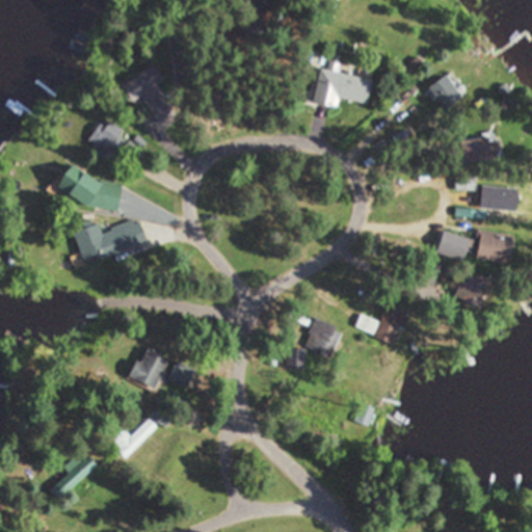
[(322,64),(314,102),(338,107),(340,98),(368,104),(373,79),(339,71),(339,68),(322,64)]
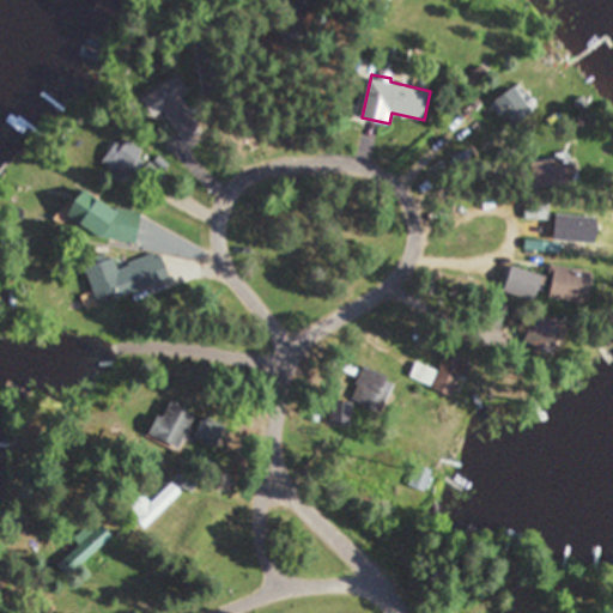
[(182,97),(187,93),(177,78),(140,99),(152,119),(165,111),(184,144),(202,133),(182,97)]
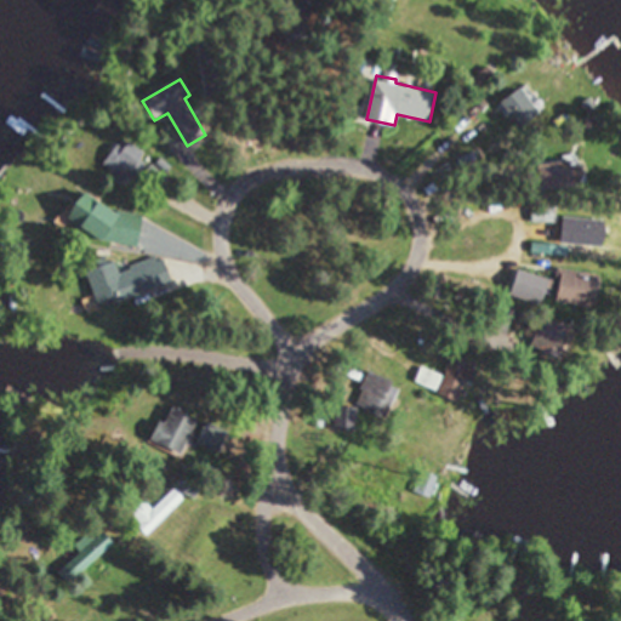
[(514,127),(545,115),(533,86),(502,98),(514,127)]
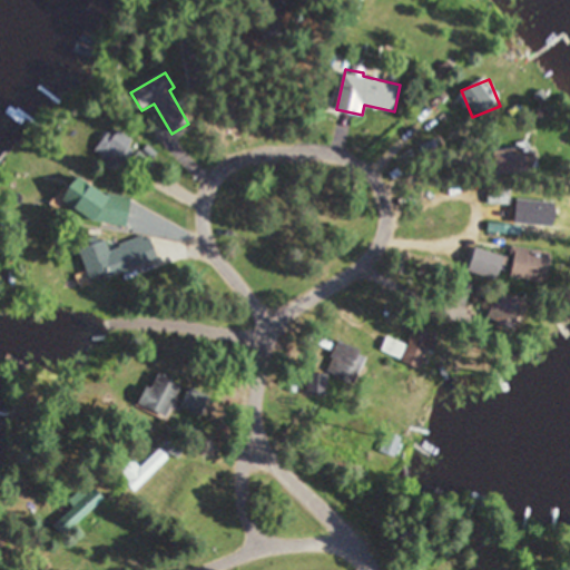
[(94,153),(118,170),(128,157),(144,169),(148,163),(135,151),(139,147),(114,127),(94,153)]
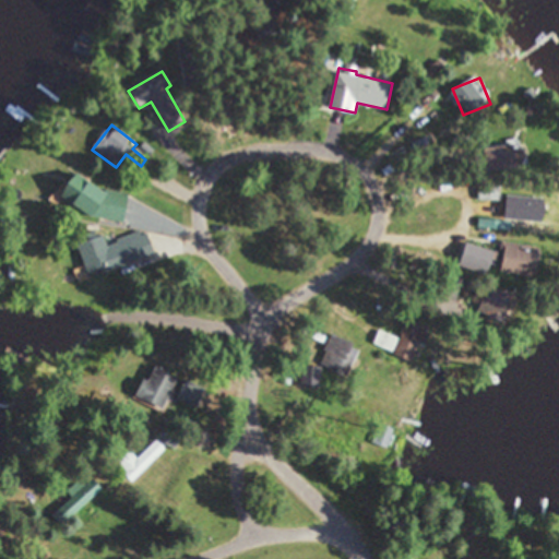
[(486,169),(522,169),(521,146),(485,146),(486,169)]
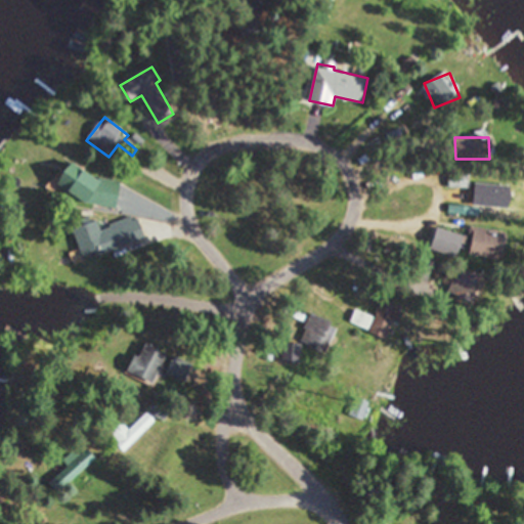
[(118,206),(122,179),(66,170),(61,195),(118,206)]
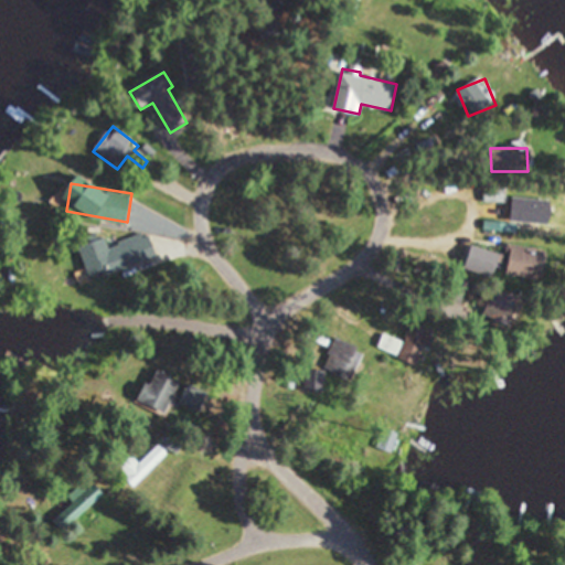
[(92,281),(157,257),(148,232),(108,246),(105,237),(80,247),(92,281)]
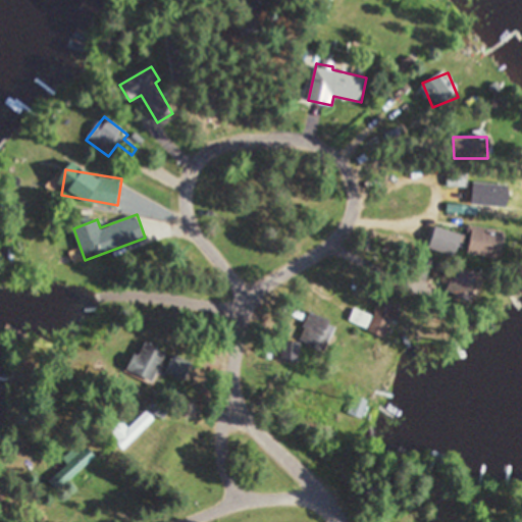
[(506,231),(468,225),(467,233),(434,228),(431,250),(502,260),(506,231)]
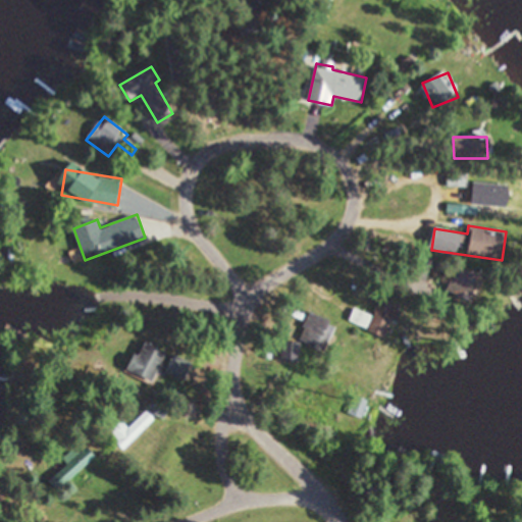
[(473,298),(480,273),(455,266),(448,292),(473,298)]
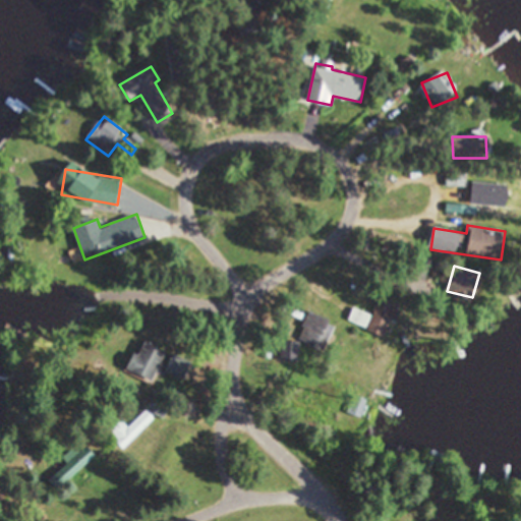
[(396,319),(404,305),(385,295),(366,328),(384,338),(395,317),(396,319)]
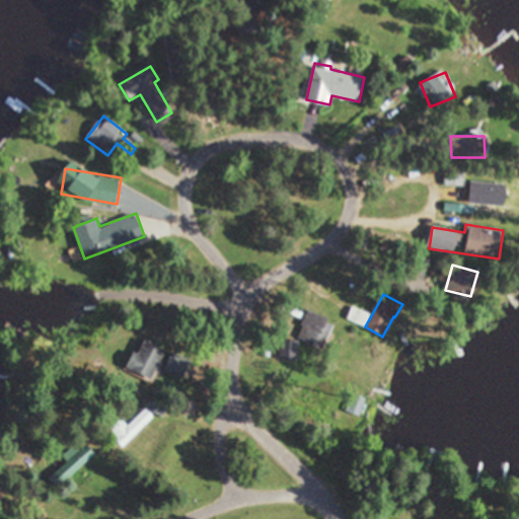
[(296,336),(316,348),(331,322),(311,310),(296,336)]
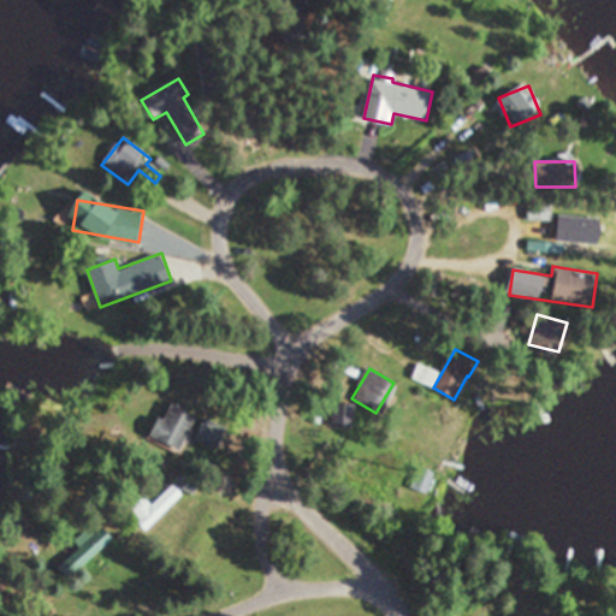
[(152,437),(181,451),(197,416),(170,402),(152,437)]
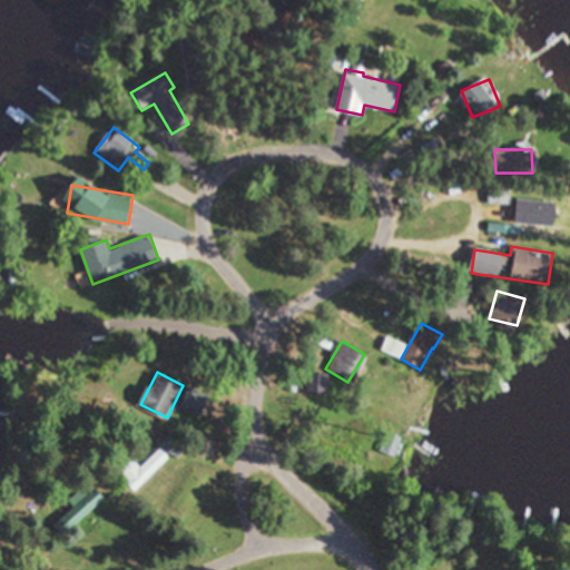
[(327,395),(327,375),(310,375),(310,395),(327,395)]
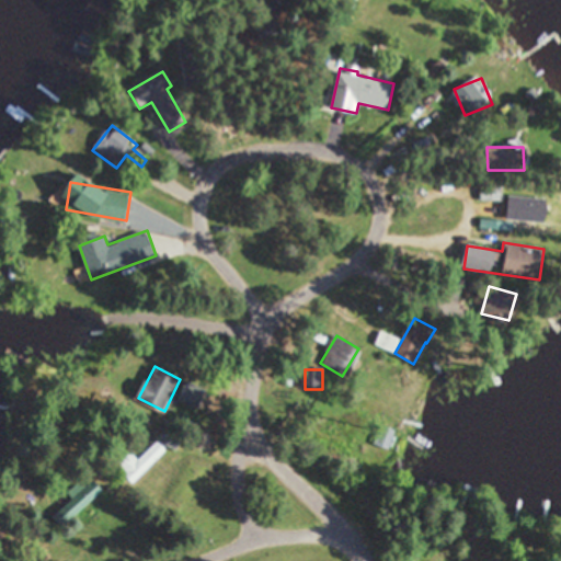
[(176,400),(197,410),(207,390),(186,380),(176,400)]
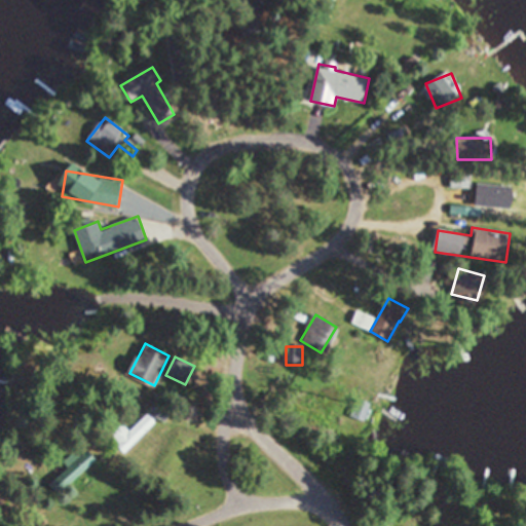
[(129,431),(121,423),(108,437),(125,453),(158,420),(161,423),(172,413),(159,401),(129,431)]
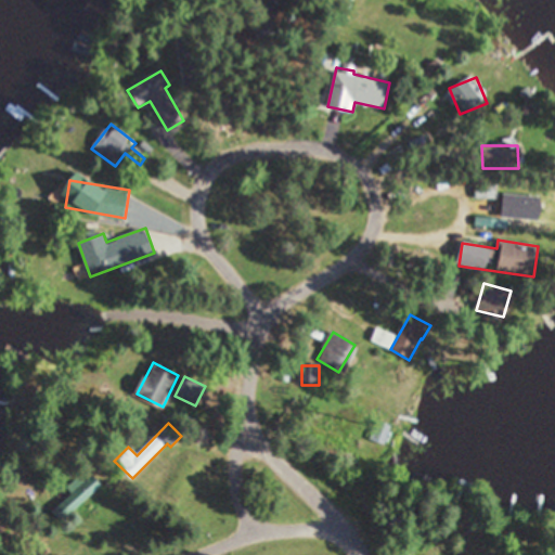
[(72,529),(101,498),(80,479),(51,511),(72,529)]
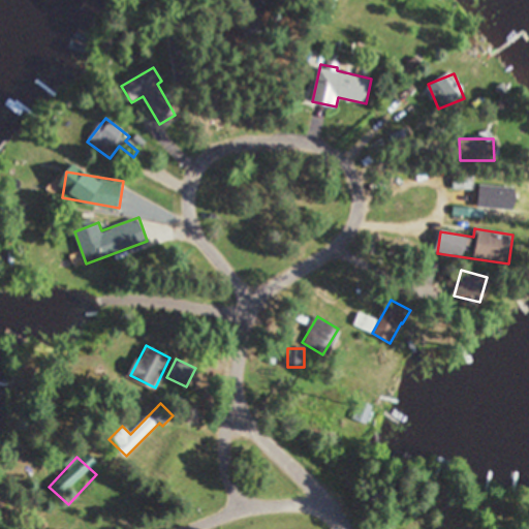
[(0,491),(0,508),(8,503),(0,491)]
